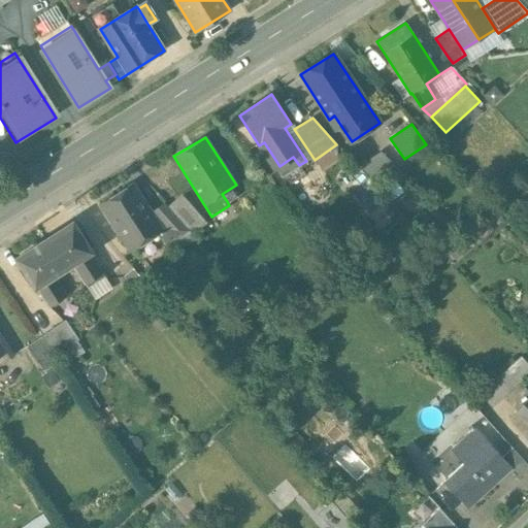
[(382,151),(359,166),(374,184),(396,168),(382,151)]
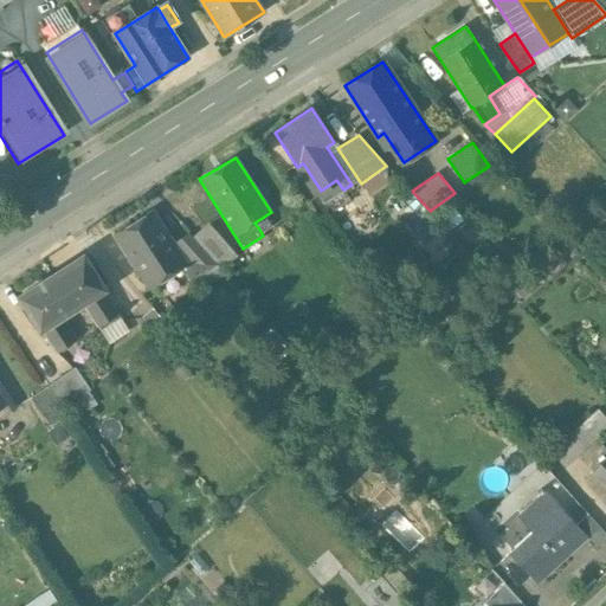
[(153,210),(114,234),(149,289),(182,268),(188,264),(174,243),(153,210)]
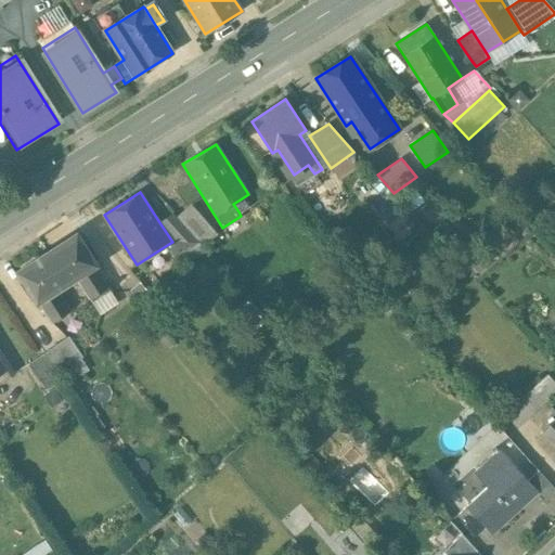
[(242,198),(233,204),(239,211),(247,206),(242,198)]
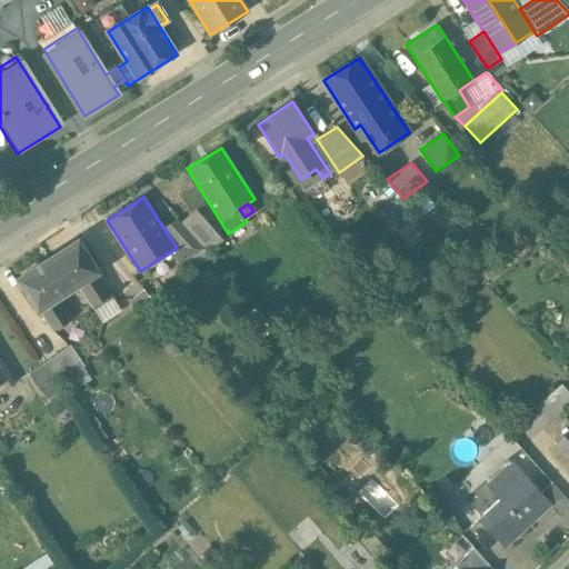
[(221,240),(196,211),(182,222),(209,252),(221,240)]
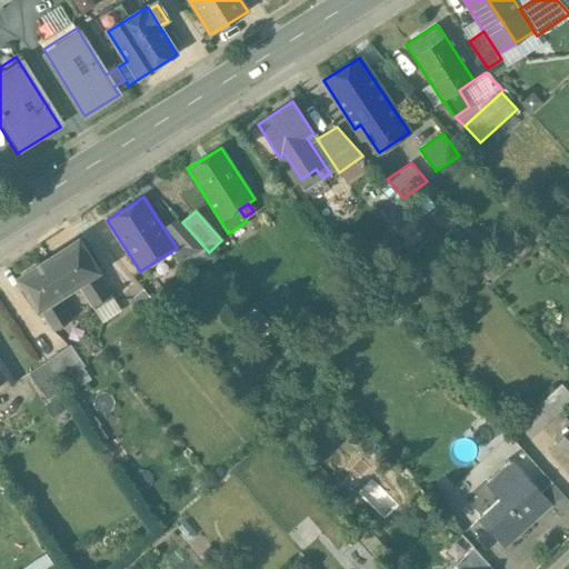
[(203,248),(177,219),(163,228),(177,248),(171,251),(179,263),(203,248)]
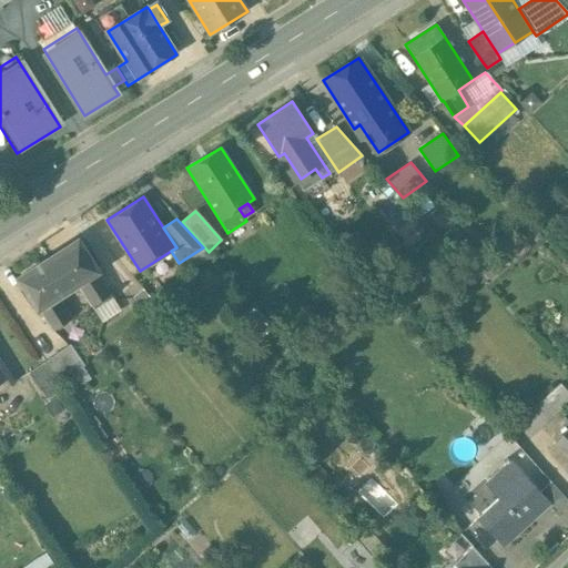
[(97,272),(98,271),(78,240),(48,259),(68,290),(77,284),(91,305),(110,293),(97,272)]
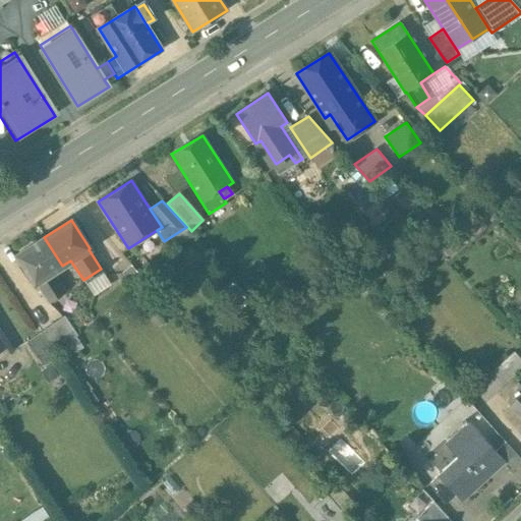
[(44,237),(16,254),(35,284),(36,283),(48,303),(66,291),(53,272),(62,266),(44,237)]
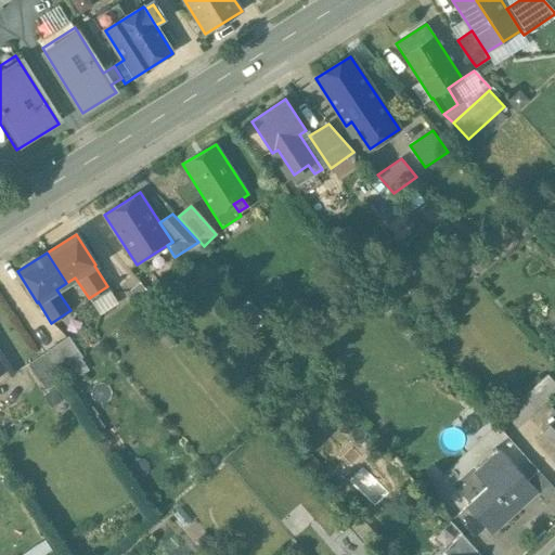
[(159,305),(139,282),(129,291),(150,313),(159,305)]
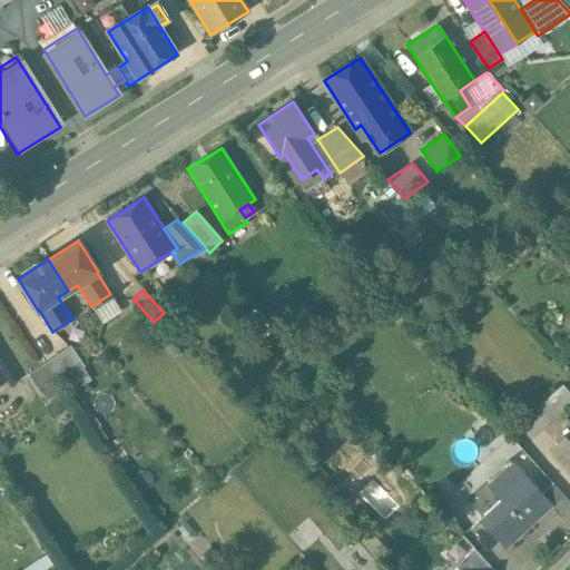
[(70,345),(45,363),(58,383),(84,366),(70,345)]
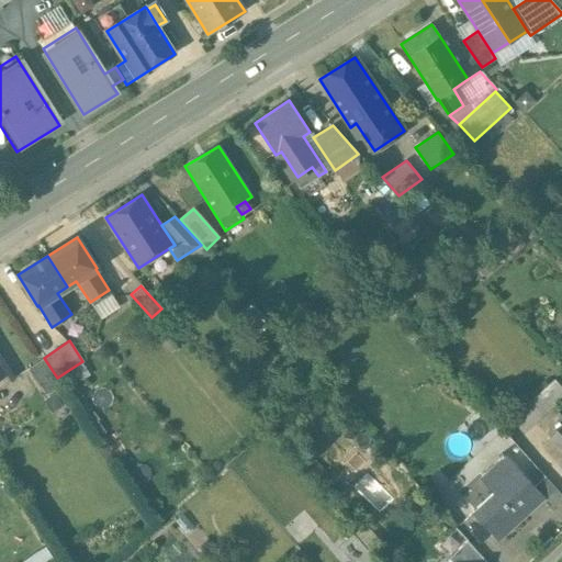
[(44,358),(29,369),(46,394),(62,384),(57,378),(44,358)]
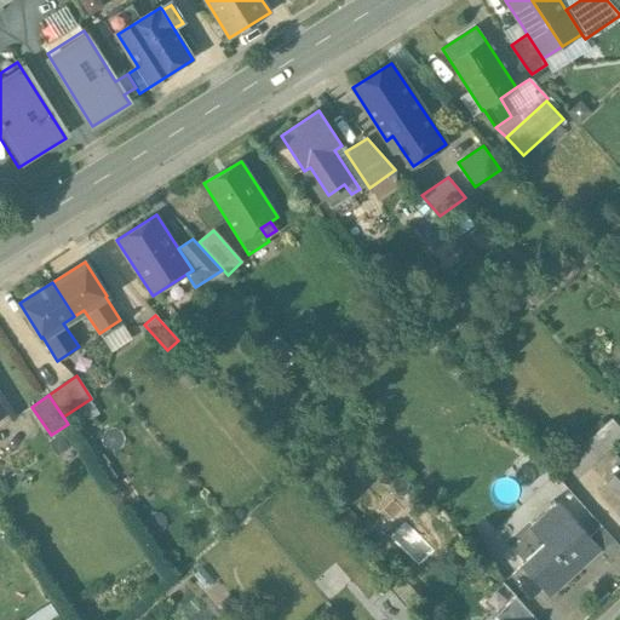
[(0,419),(10,414),(0,397),(0,419)]
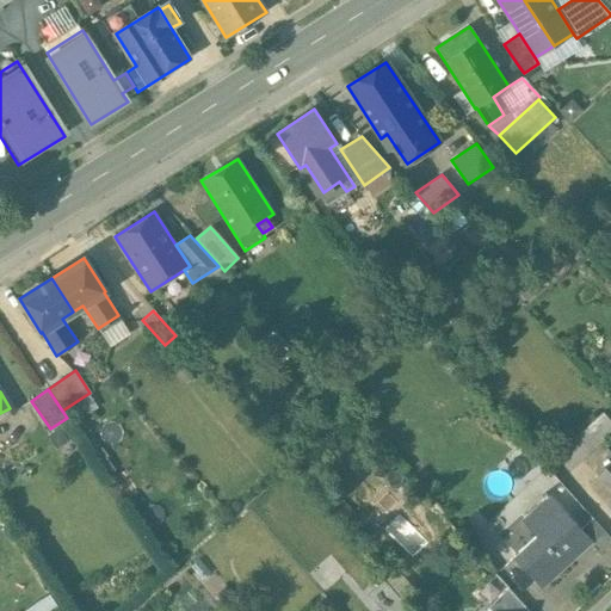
[(0,440),(0,476),(16,467),(0,440)]
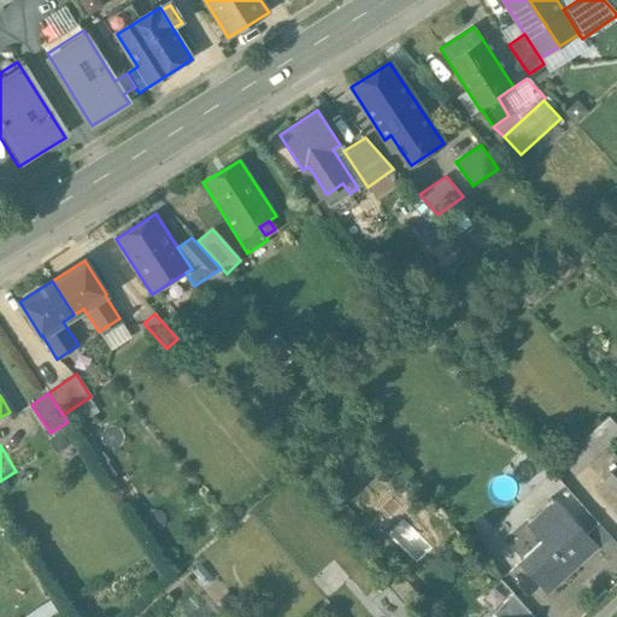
[(616,459),(611,454),(606,459),(615,469),(612,472),(610,470),(607,472),(609,475),(604,480),(616,494),(616,503),(611,507),(616,513),(616,459)]
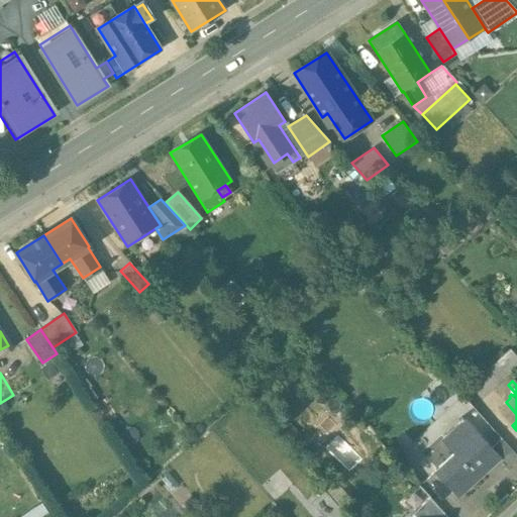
[(464,419),(442,439),(443,441),(447,437),(458,449),(435,471),(458,497),(483,475),(480,471),(496,455),(498,454),(491,448),(464,419)]
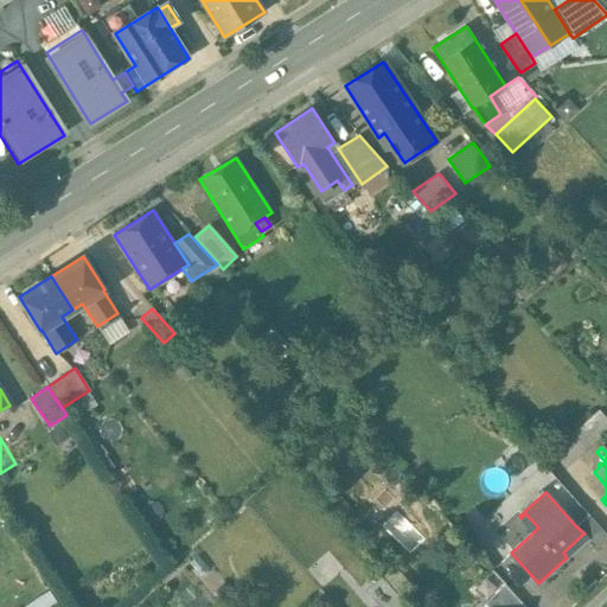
[(606,540),(606,535),(588,515),(576,526),(585,534),(582,535),(596,550),(606,540)]
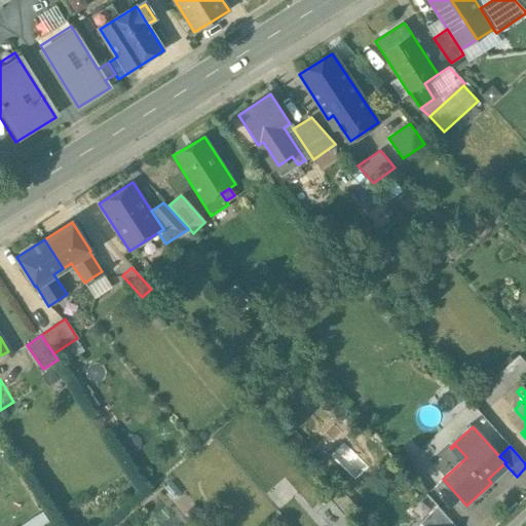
[(340,525),(348,520),(331,499),(316,512),(328,525),(340,525)]
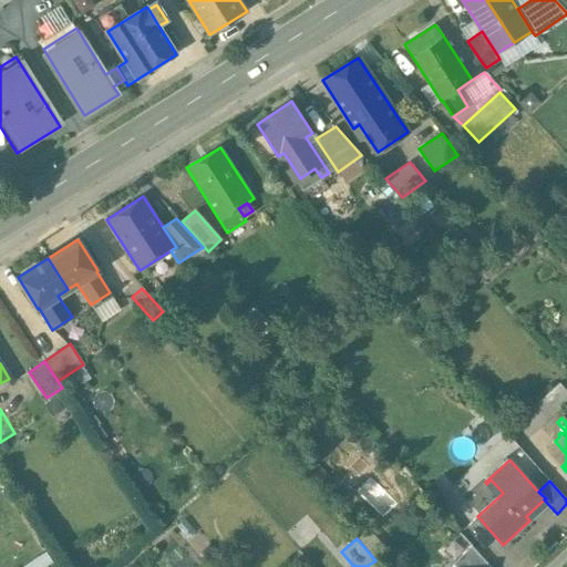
[(484,566),(487,564),(471,546),(461,556),(471,566),(484,566)]
